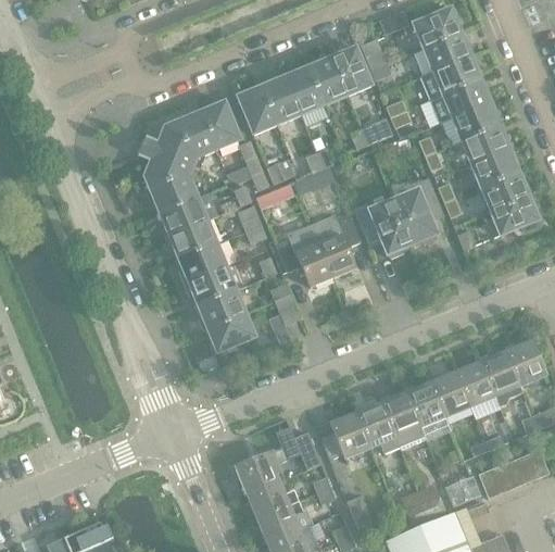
[(412,24),(421,48),(459,33),(455,22),(459,21),(454,9),(451,11),(450,9),(446,10),(445,5),(431,12),(432,15),(412,24)]
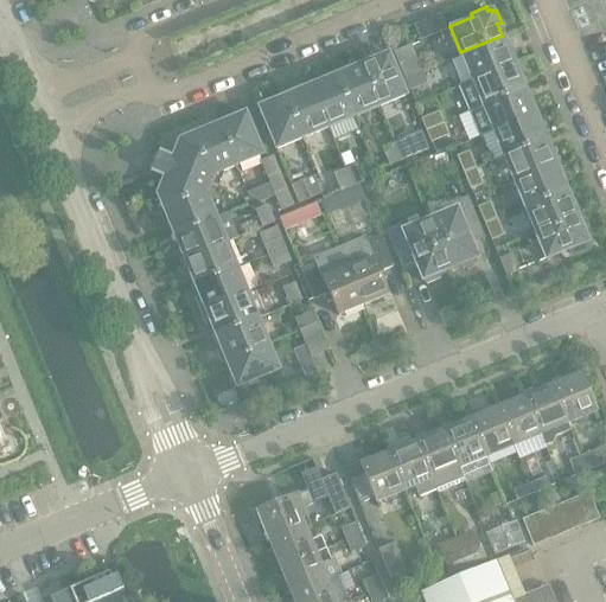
[(442,10),(416,20),(422,34),(448,25),(442,10)]
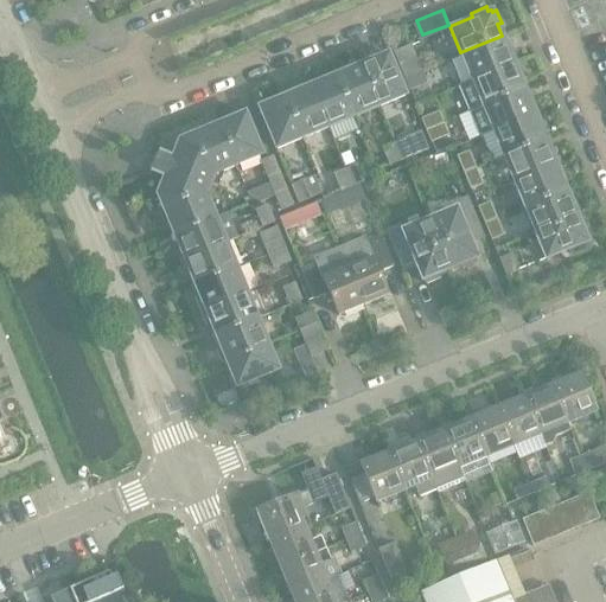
[(506,46),(502,36),(460,52),(471,77),(471,78),(516,59),(510,45),(506,46)]
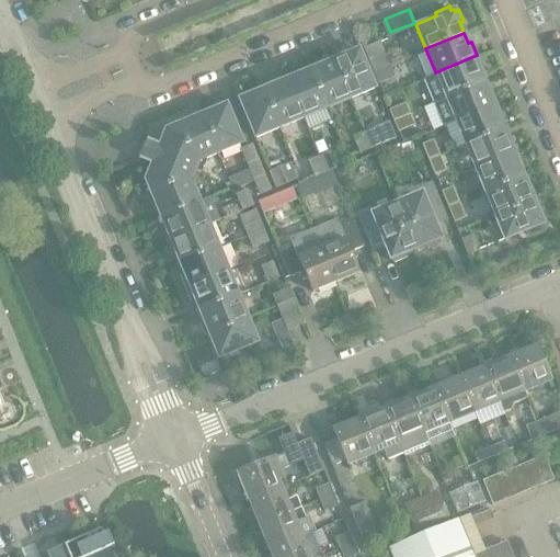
[(364,46),(374,70),(389,64),(378,40),(364,46)]
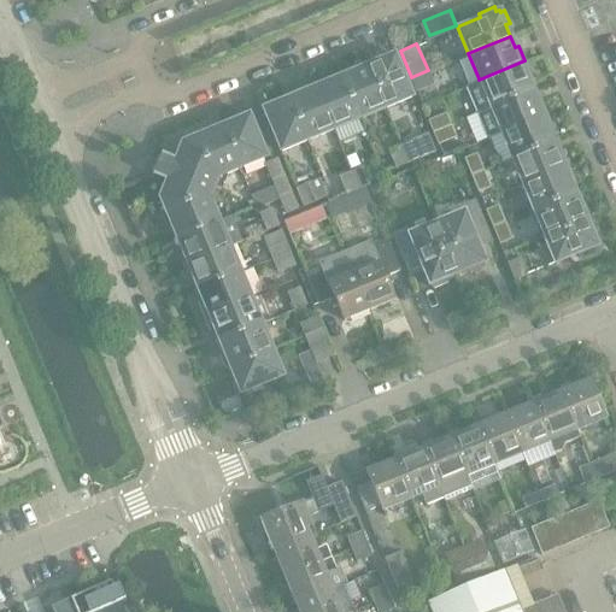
[(379,59),(368,63),(368,64),(385,105),(411,94),(394,53),(391,53),(389,49),(376,54),(379,59)]
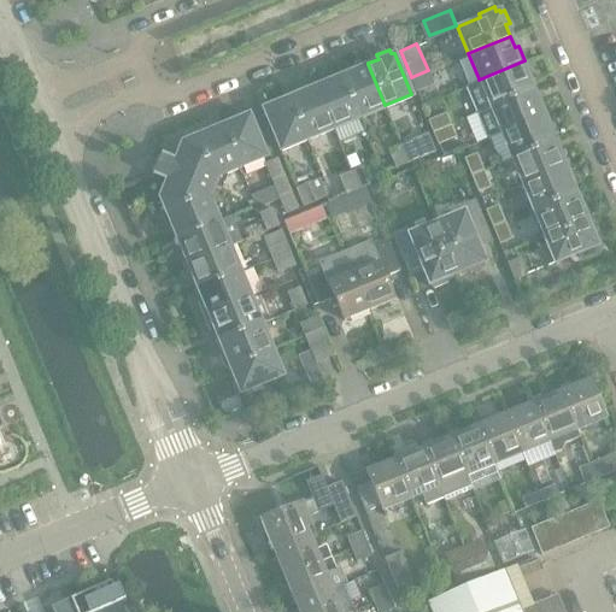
[(352,70),(341,75),(359,116),(385,105),(368,64),(368,63),(367,59),(351,65),(352,70)]
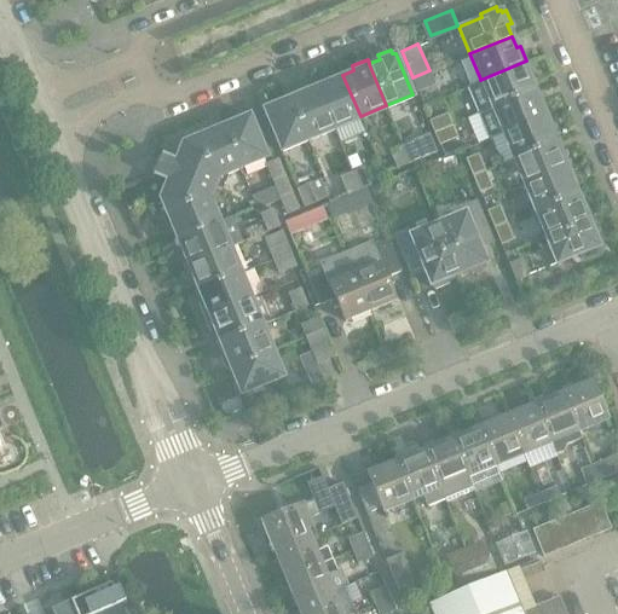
[(532,75),(526,61),(480,80),(480,79),(466,85),(477,111),(491,105),(533,88),(529,76),(532,75)]
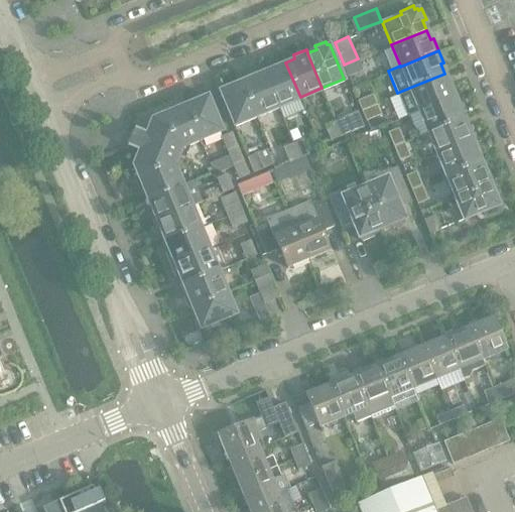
[(362,68),(358,58),(344,65),(348,74),(362,68)]
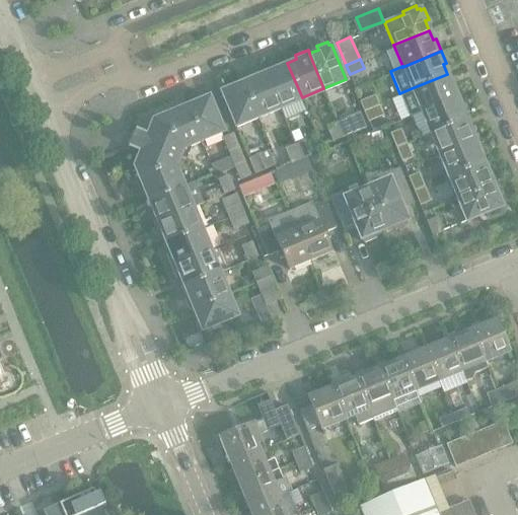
[(276,63),(264,68),(280,107),(302,97),(287,63),(277,67),(276,63)]
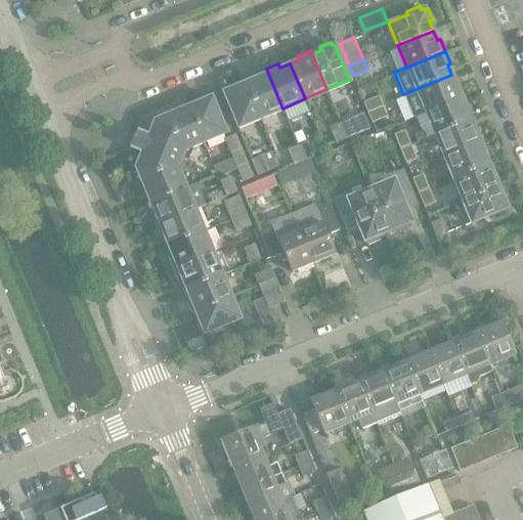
[(256,77),(246,82),(260,118),(282,109),(266,69),(254,74),(256,77)]
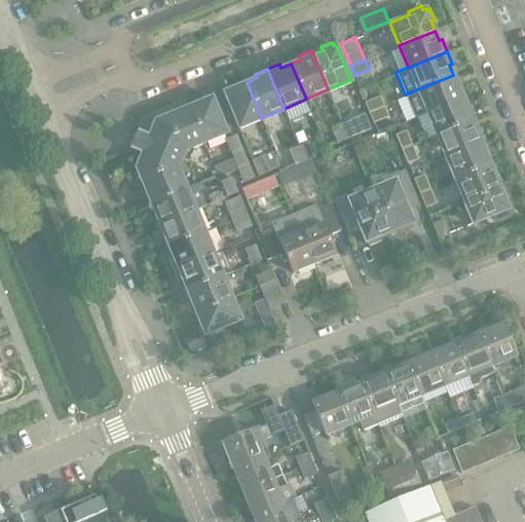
[(457,84),(453,75),(417,89),(405,95),(414,117),(426,112),(426,111),(465,96),(460,83),(457,84)]
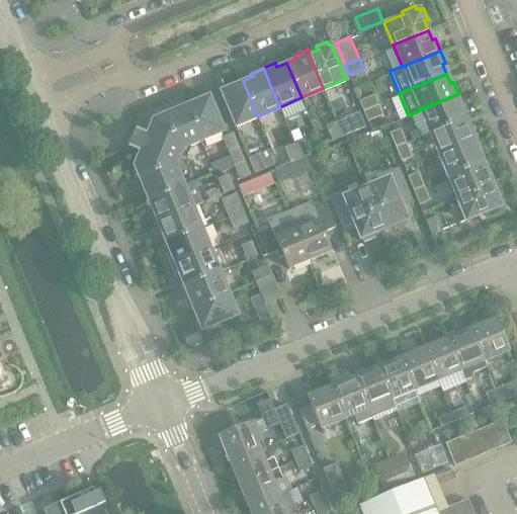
[(235,125),(257,116),(243,81),(234,84),(232,81),(221,85),(223,89),(221,90),(235,125)]
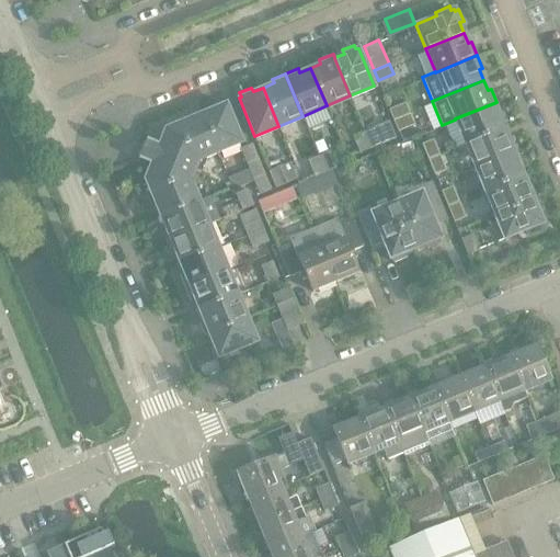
[(212,109),(202,113),(217,151),(241,141),(226,103),(224,103),(221,100),(210,104),(212,109)]
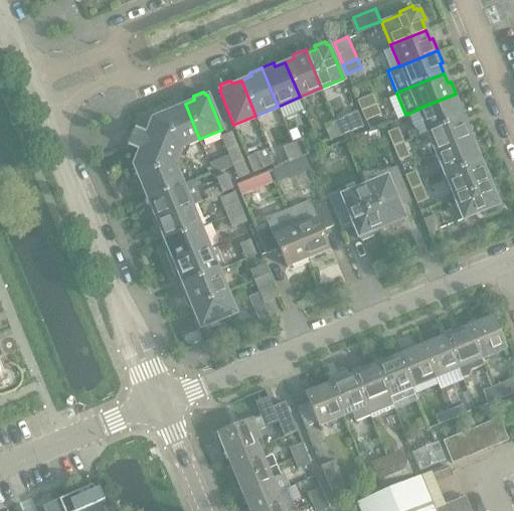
[(357,99),(361,109),(375,103),(371,94),(357,99)]
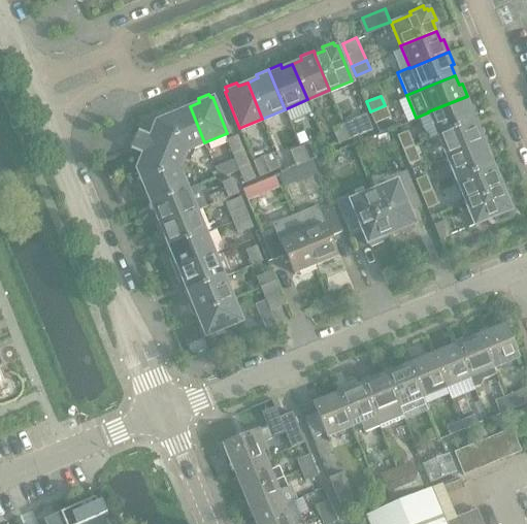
[(472,108),(467,96),(428,111),(428,112),(437,134),(473,120),(469,109),(472,108)]
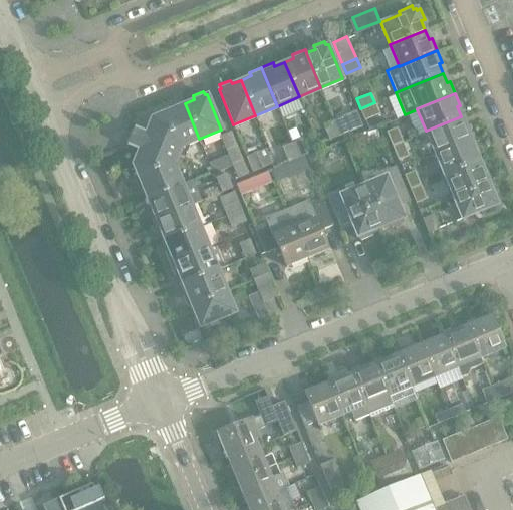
[(378,111),(374,102),(360,108),(364,117),(378,111)]
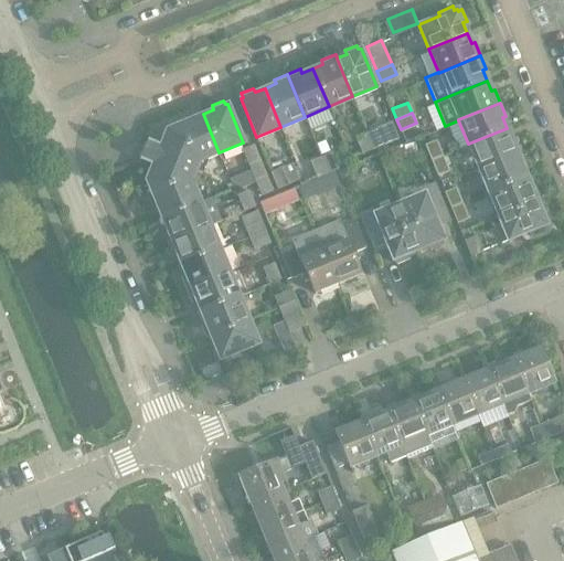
[(157,204),(161,215),(199,199),(191,179),(194,170),(199,160),(219,152),(203,114),(192,118),(191,114),(179,119),(180,123),(167,128),(159,148),(148,144),(146,149),(144,156),(153,160),(146,179),(151,193),(148,194),(152,207),(157,204)]
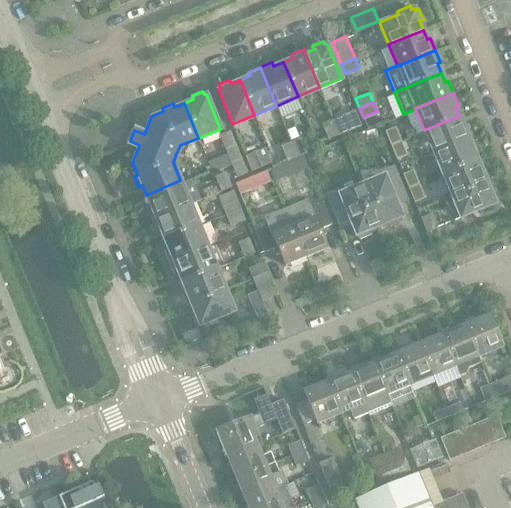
[(341,115),(332,119),(338,133),(347,129),(341,115)]
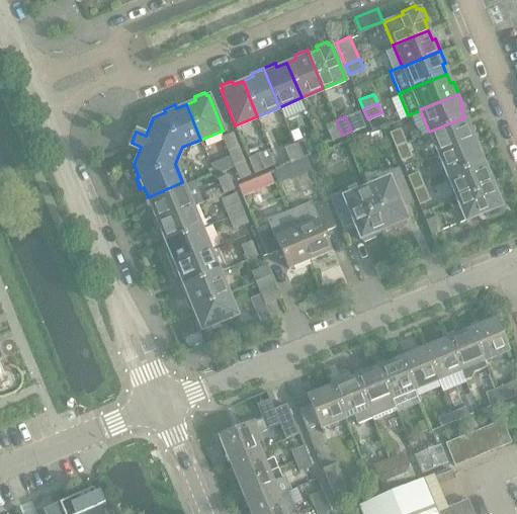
[(468,126),(464,117),(429,132),(438,153),(477,138),(471,125),(468,126)]
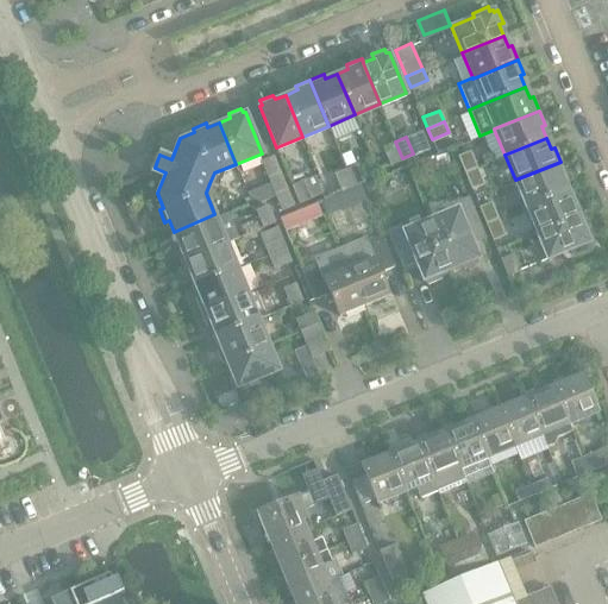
[(390,163),(402,158),(395,142),(383,146),(390,163)]
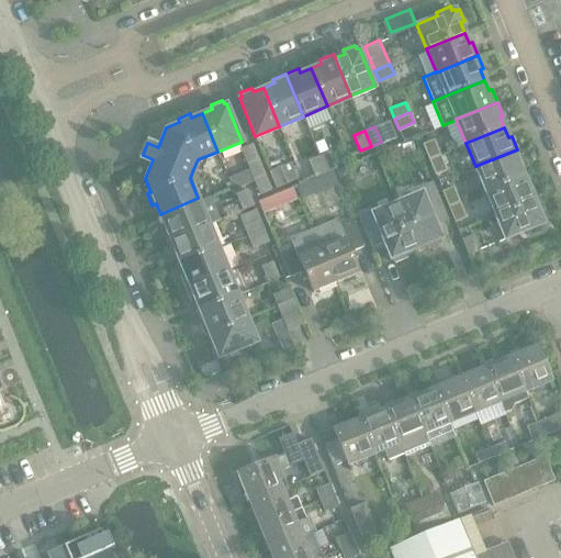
[(423,143),(428,157),(439,153),(433,138),(423,143)]
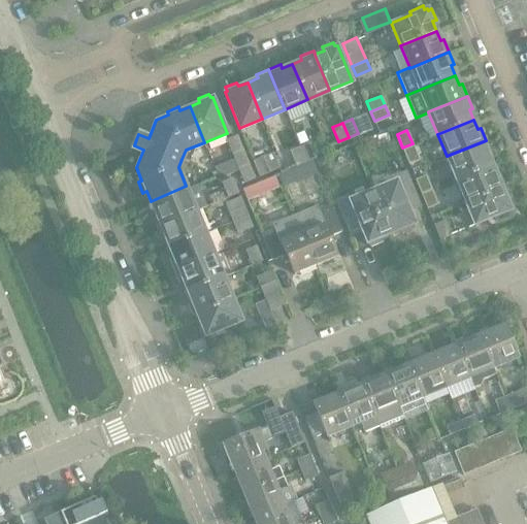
[(226,138),(232,153),(242,149),(236,134),(226,138)]
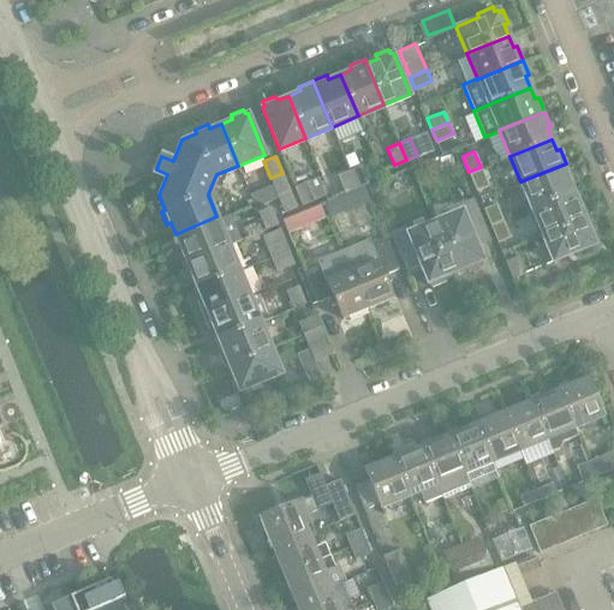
[(572,177),(566,163),(520,181),(530,208),(572,190),(567,179),(572,177)]
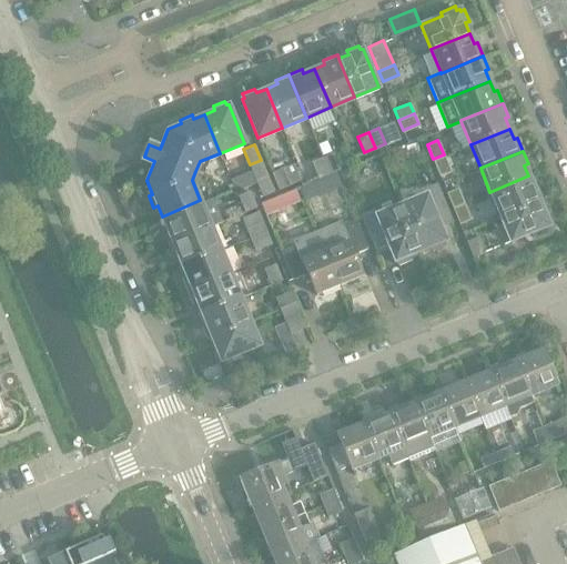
[(333,152),(323,157),(328,172),(340,168),(333,152)]
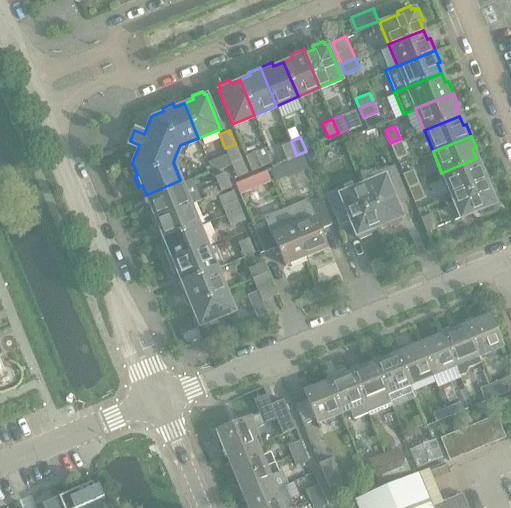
[(406,153),(400,139),(390,143),(396,157),(406,153)]
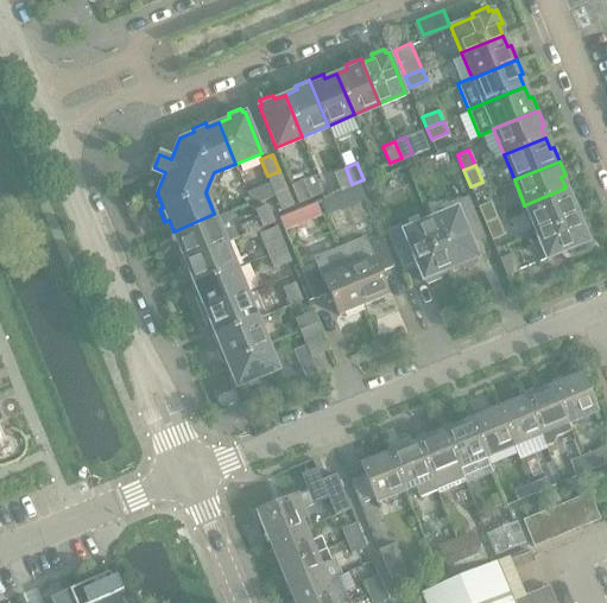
[(341,189),(352,184),(346,167),(334,172),(341,189)]
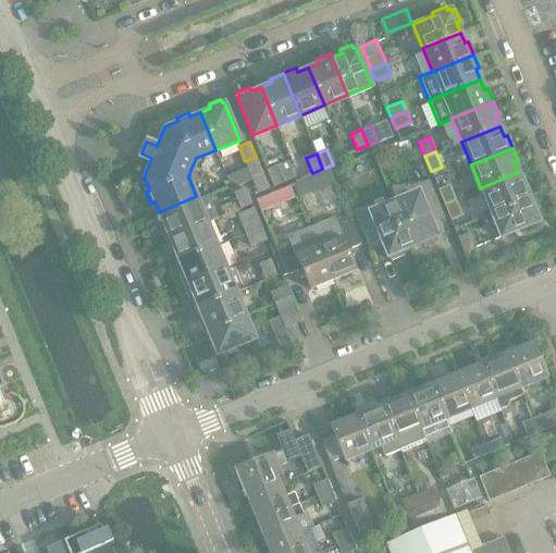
[(245,161),(251,175),(261,171),(256,157),(245,161)]
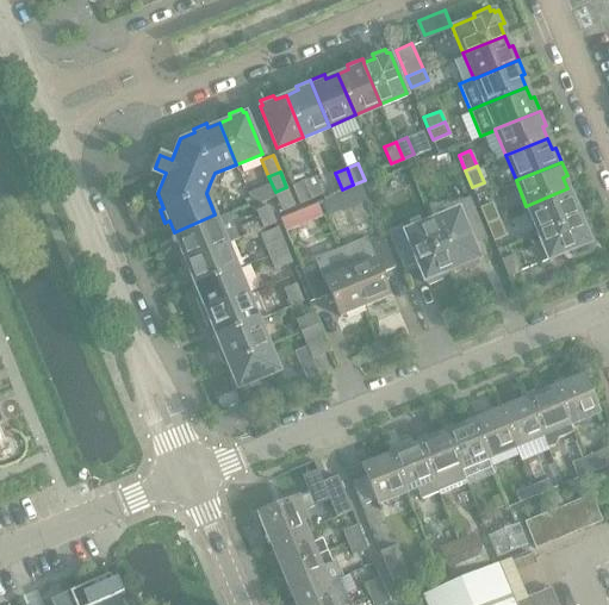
[(315,175),(304,180),(310,197),(322,192),(315,175)]
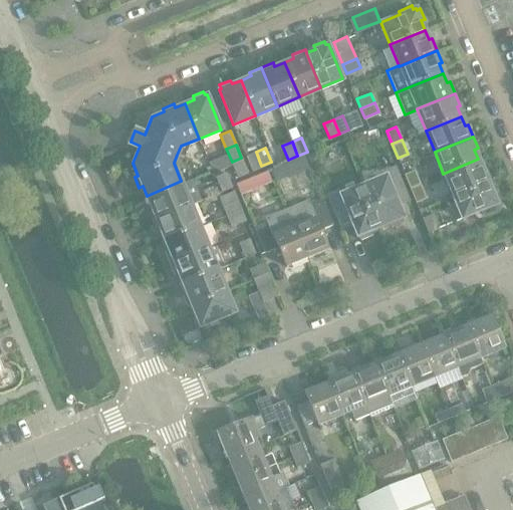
[(252,170),(261,166),(256,152),(246,156),(252,170)]
